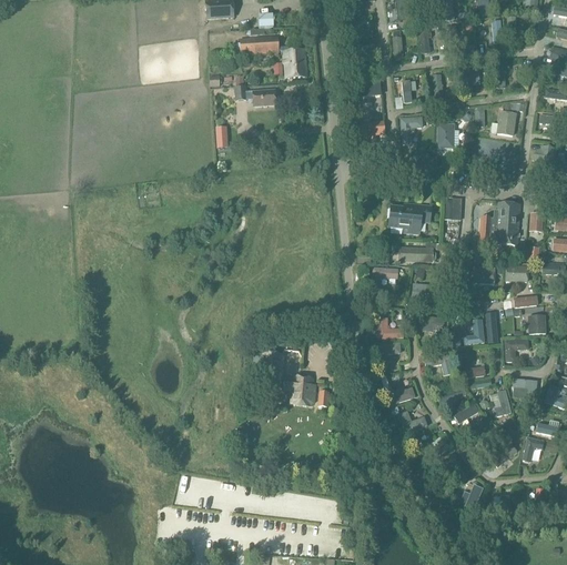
[(235,17),(233,0),(205,0),(206,19),(235,17)]
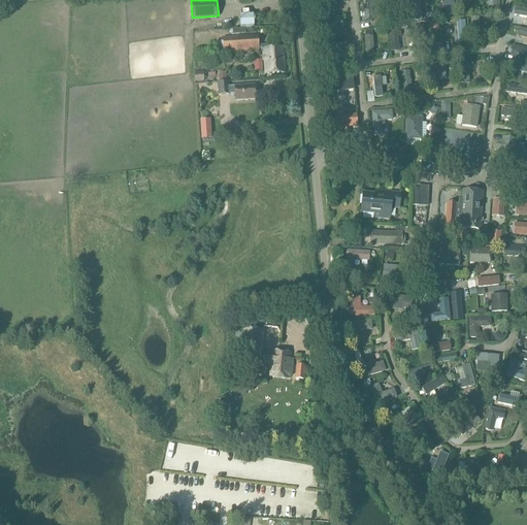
[(368,0),(371,19),(382,17),(380,0),(368,0)]
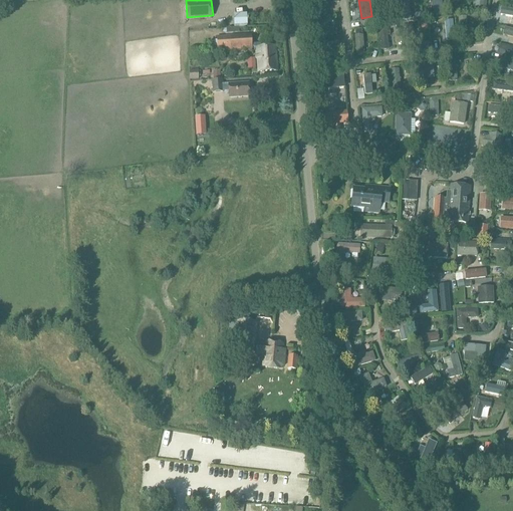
[(395,2),(378,3),(379,12),(396,11),(395,2)]
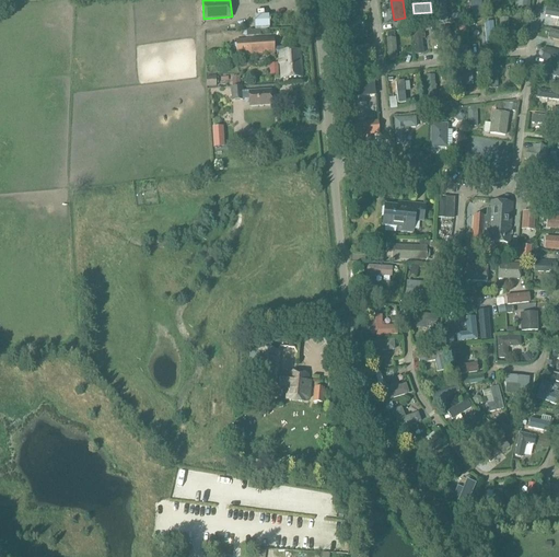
[(269,23),(269,12),(255,13),(256,24),(269,23)]
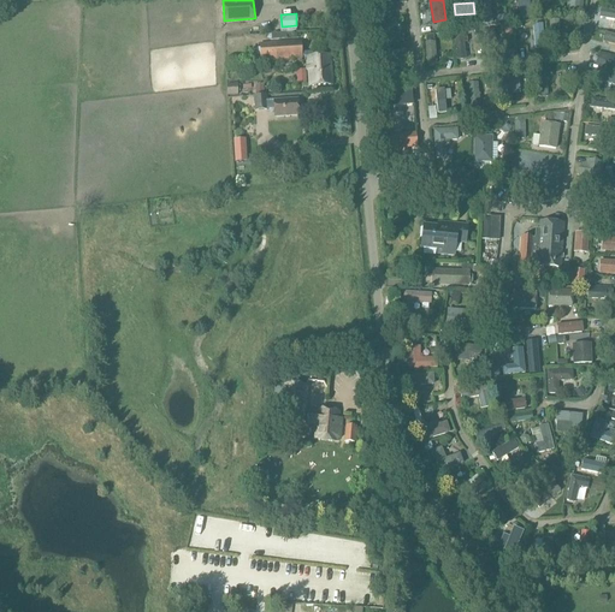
[(559,16),(557,16),(549,17),(551,43),(561,43),(560,36),(565,36),(565,28),(560,28),(559,16)]
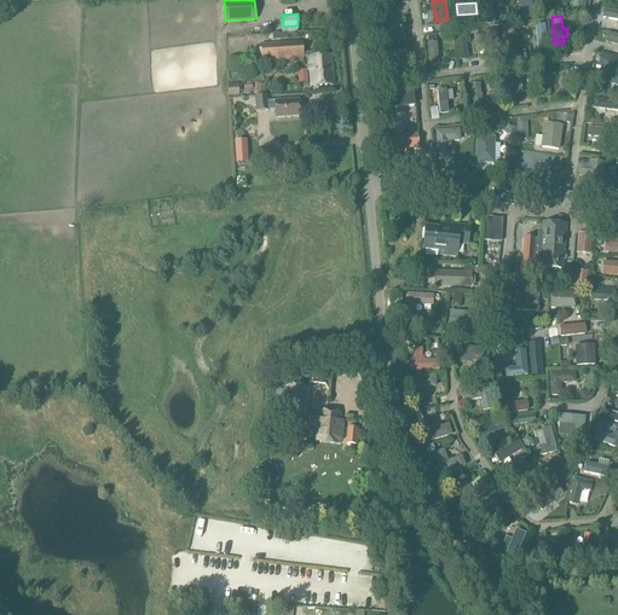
[(387,30),(386,23),(386,18),(376,19),(379,40),(405,38),(404,29),(387,30)]
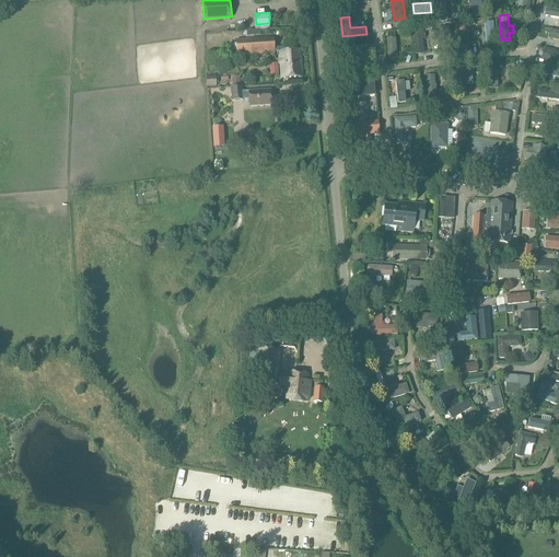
[(270,24),(246,25),(246,35),(270,34),(270,24)]
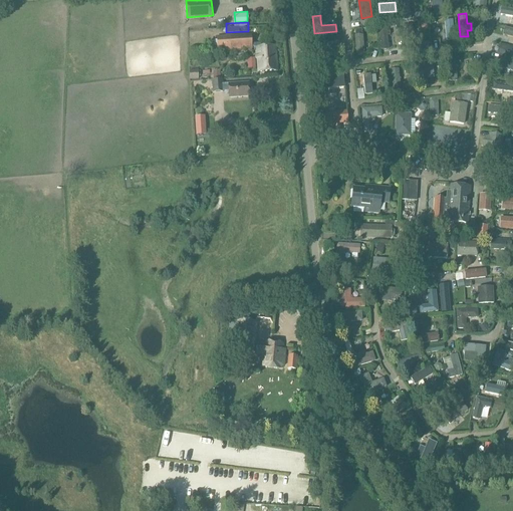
[(391,26),(379,27),(381,48),(390,47),(388,33),(391,33),(391,26)]
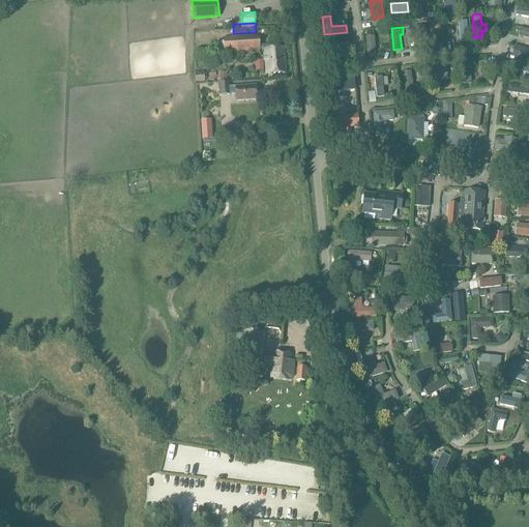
[(261,44),(260,33),(238,34),(239,50),(261,48),(261,46),(265,46),(266,70),(287,69),(286,45),(269,46),(269,42),(261,44)]
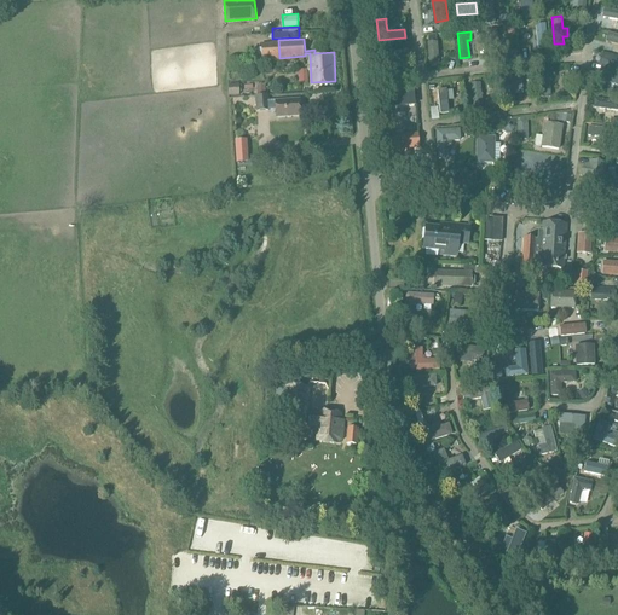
[(279,58),(278,40),(263,41),(263,58),(279,58)]
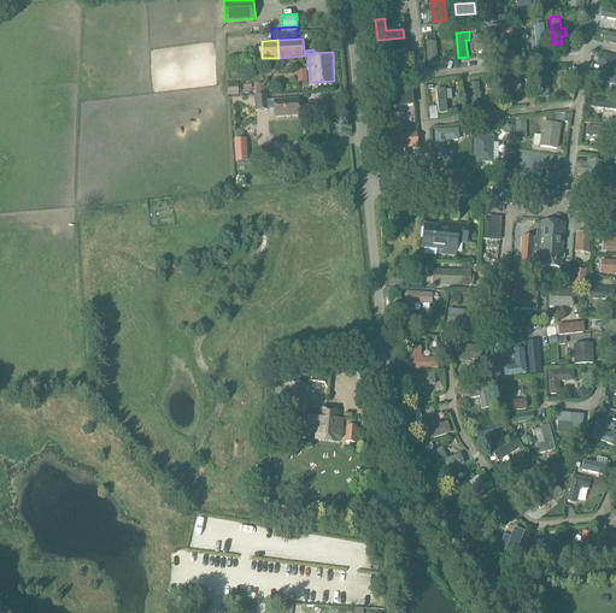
[(504,75),(505,98),(512,96),(512,90),(520,89),(518,74),(504,75)]
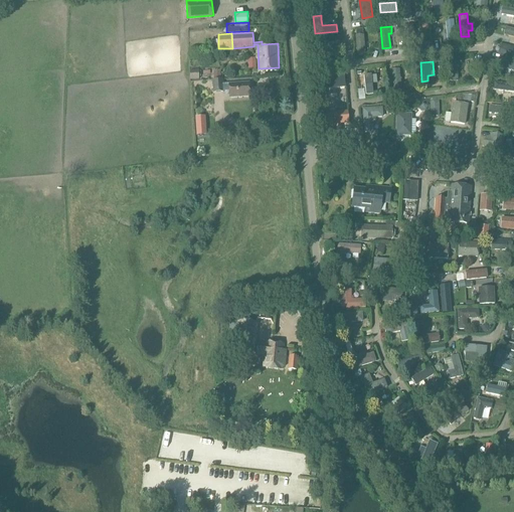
[(190,68),(191,77),(200,76),(199,67),(190,68)]
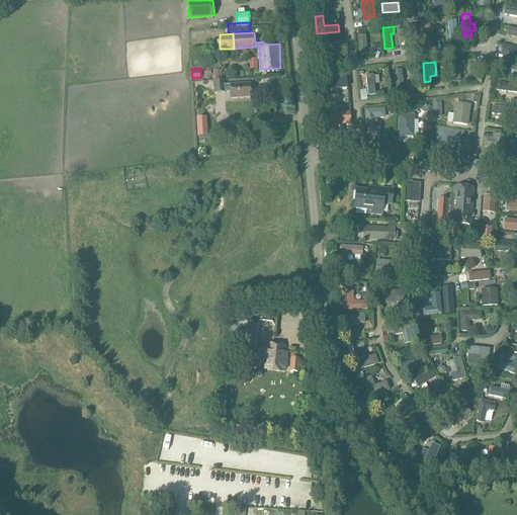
[(371,70),(363,71),(366,92),(374,91),(371,70)]
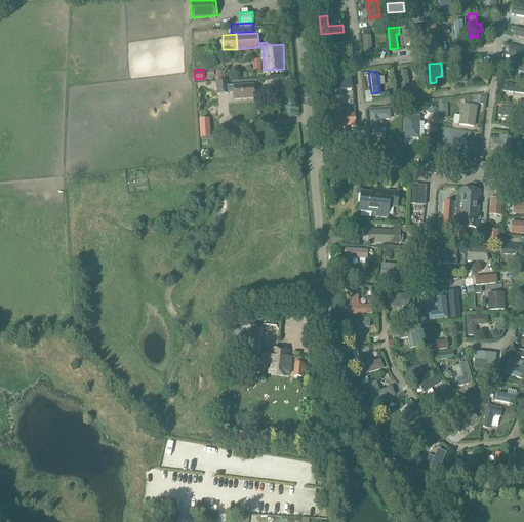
[(352,73),(327,76),(329,88),(354,86),(352,73)]
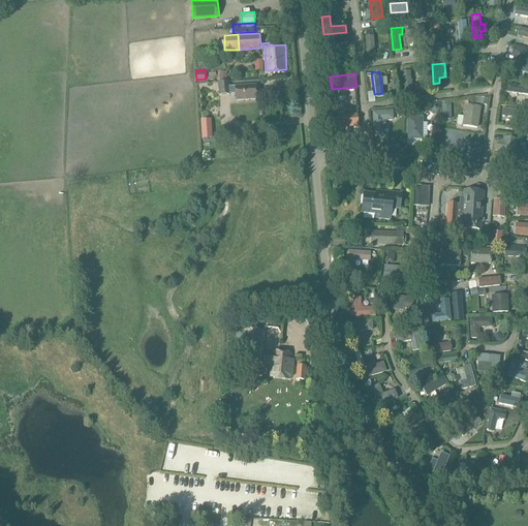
[(230,84),(230,79),(219,79),(219,92),(231,91),(230,84)]
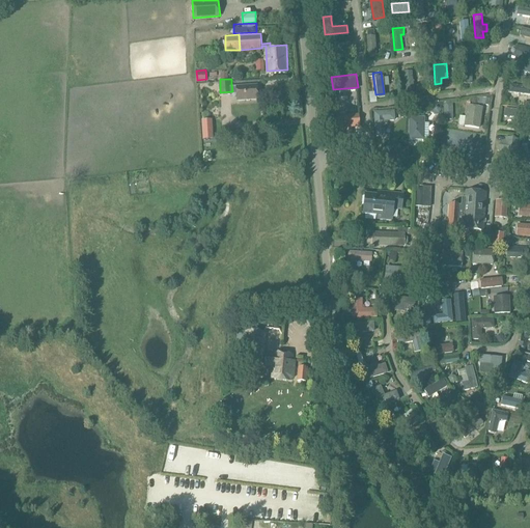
[(259,96),(258,82),(236,84),(238,98),(259,96)]
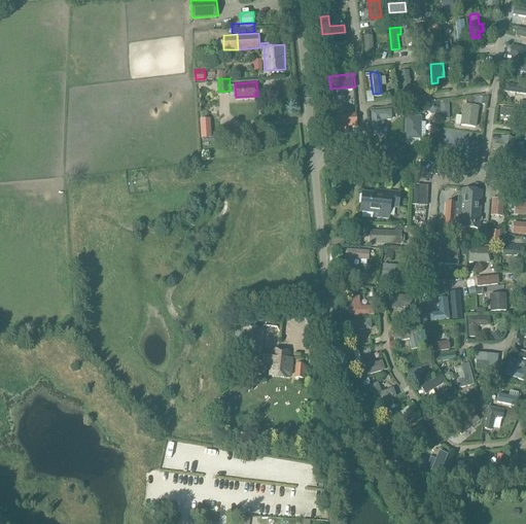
[(431,102),(429,105),(429,108),(432,111),(436,110),(439,107),(439,104),(435,101),(431,102)]
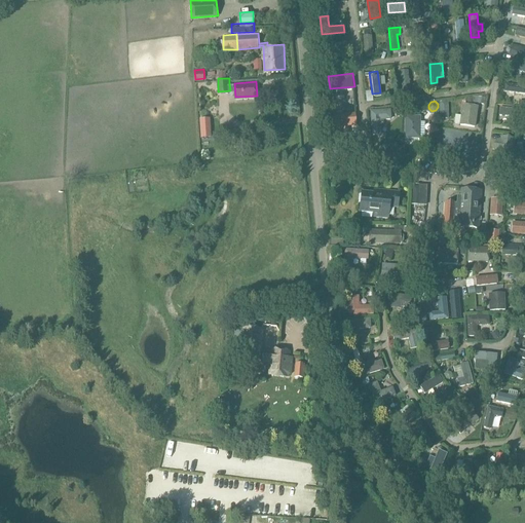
[(463,102),(460,122),(475,124),(478,104),(463,102)]
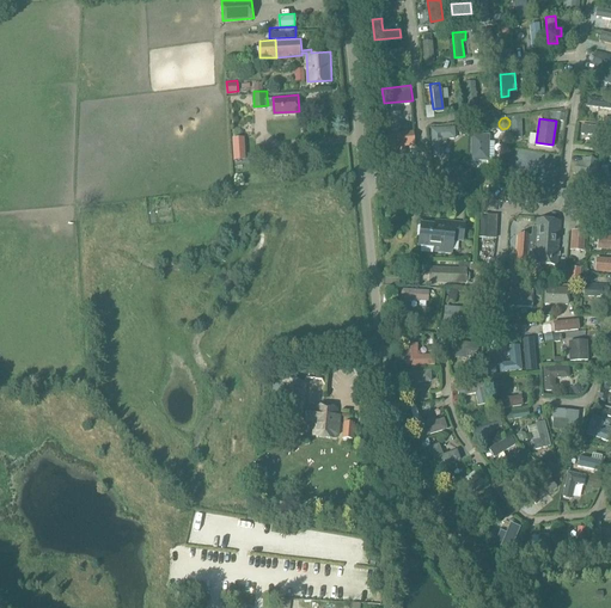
[(609,131),(606,131),(606,124),(581,121),(580,130),(600,133),(600,139),(609,140),(609,131)]
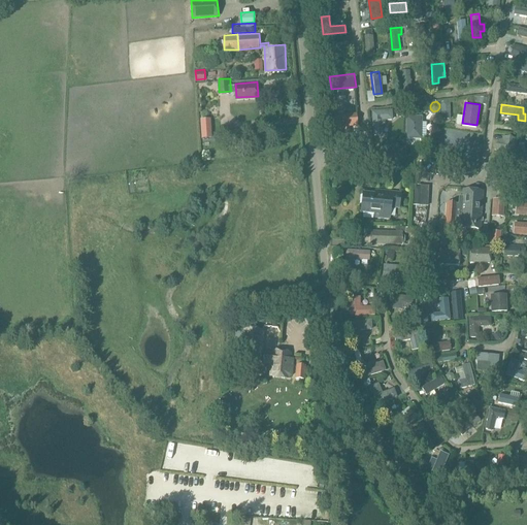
[(391,107),(371,109),(373,133),(383,132),(382,122),(386,122),(386,118),(392,117),(391,107)]
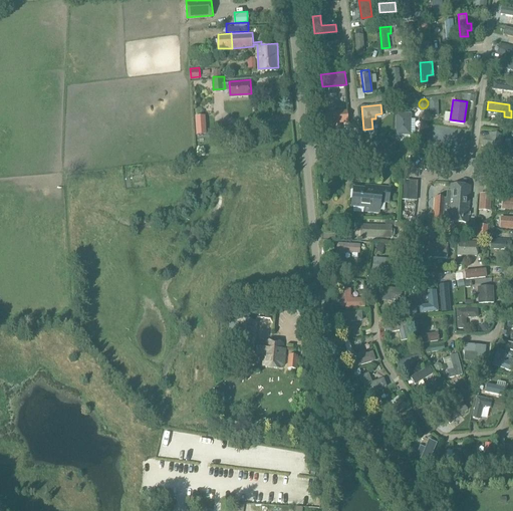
[(334,120),(339,120),(348,119),(347,109),(325,111),(326,121),(334,120)]
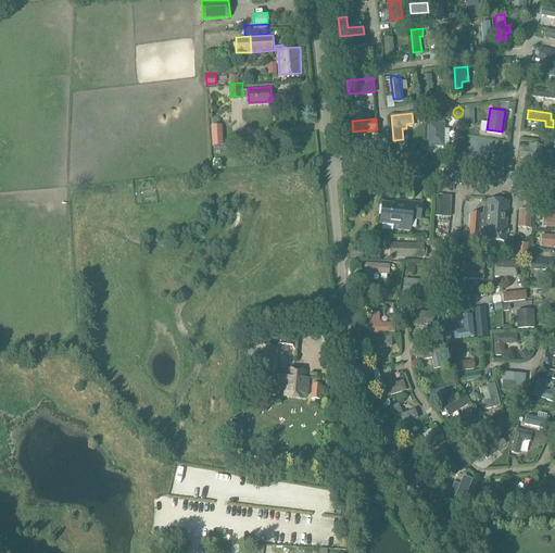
[(428,121),(428,145),(445,145),(445,127),(445,121),(428,121)]
